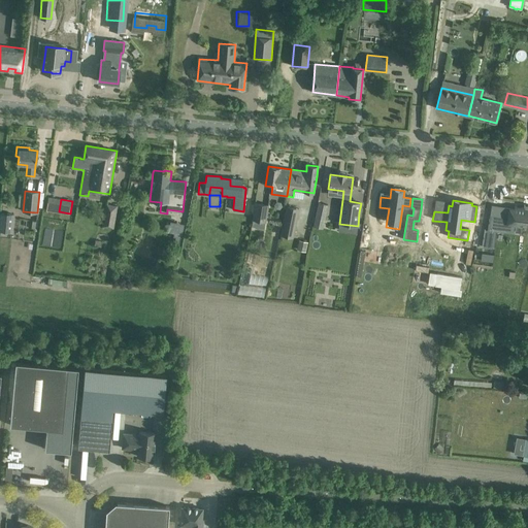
[(113,229),(118,205),(106,203),(103,217),(105,218),(105,223),(103,223),(102,227),(113,229)]
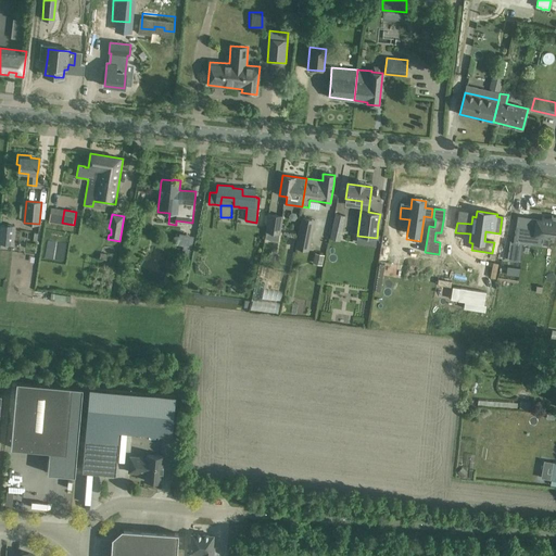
[(266,231),(279,234),(282,216),(269,214),(266,231)]
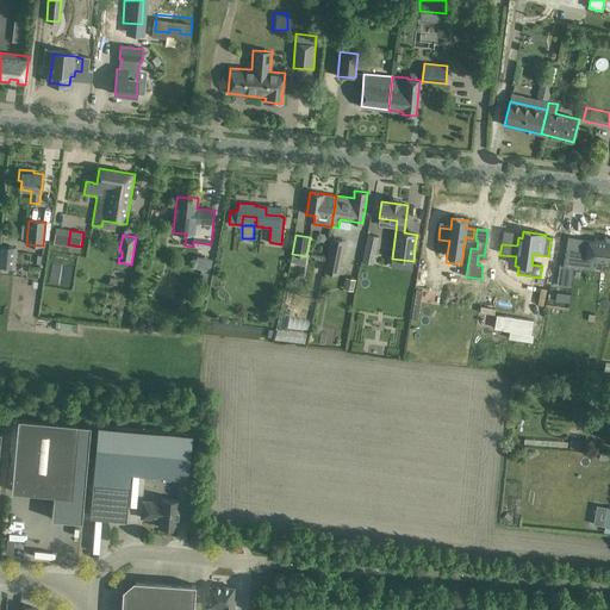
[(374,256),(374,254),(377,254),(379,237),(369,235),(366,251),(369,253),(368,255),(374,256)]
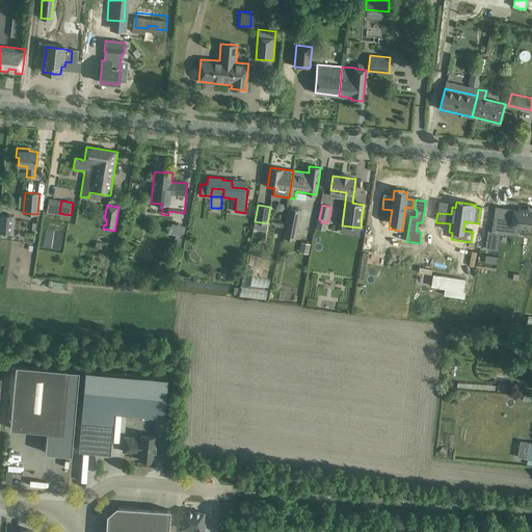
[(488,231),(485,248),(497,250),(500,233),(504,234),(510,234),(510,232),(517,233),(519,225),(526,227),(526,224),(530,225),(529,228),(531,228),(531,207),(528,206),(528,209),(519,208),(519,209),(519,211),(513,210),(512,214),(507,213),(506,218),(494,217),(493,220),(491,231),(488,231)]
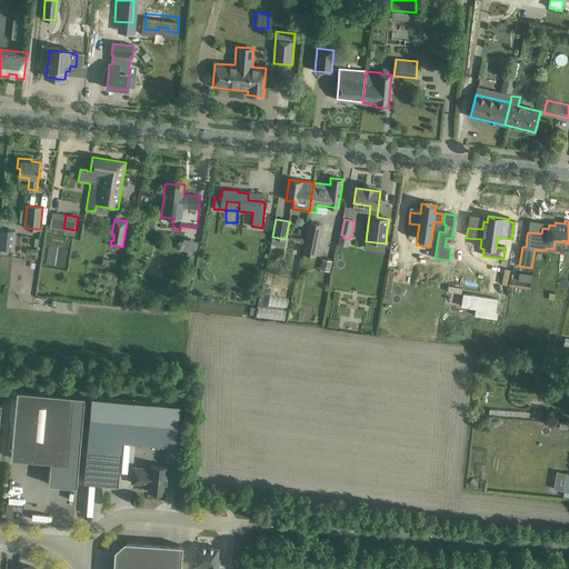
[(319,225),(309,222),(303,252),(316,255),(320,233),(317,233),(319,225)]
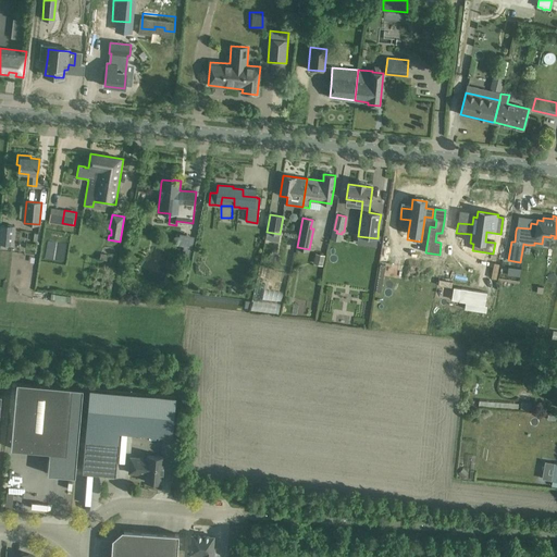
[(15,226),(0,224),(0,243),(13,245),(15,226)]
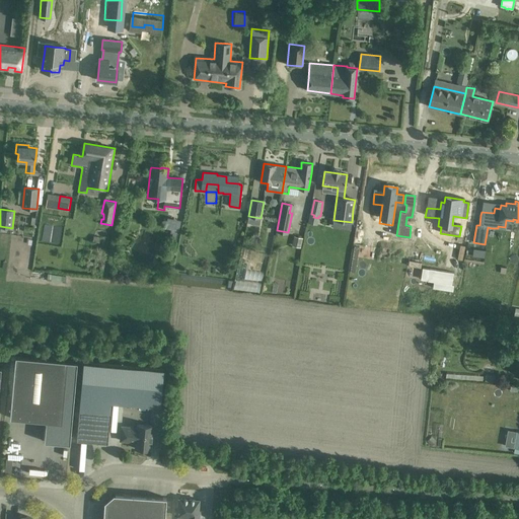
[(301,247),(303,238),(294,236),(292,246),(301,247)]
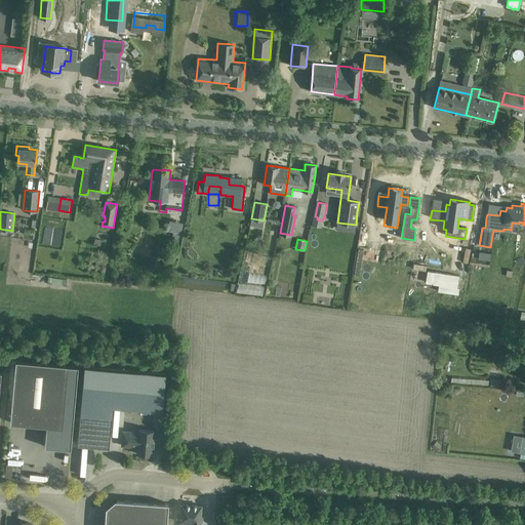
[(491,253),(479,252),(478,259),(490,260),(491,253)]
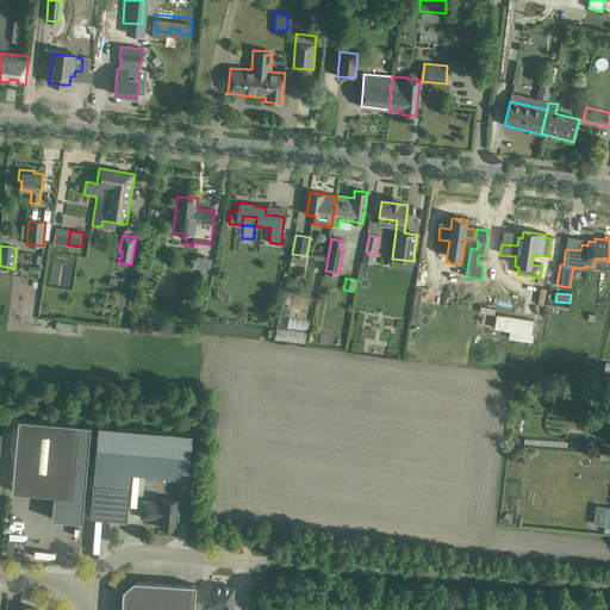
[(505,316),(503,330),(509,331),(508,338),(530,342),(534,321),(505,316)]
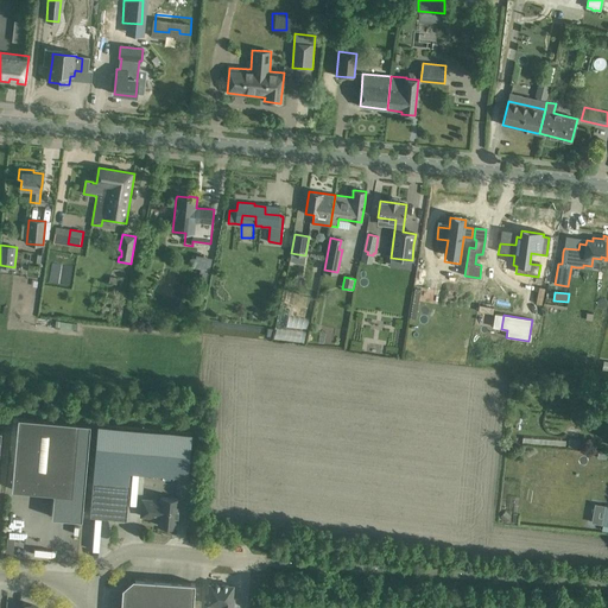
[(33,318),(33,329),(57,330),(57,320),(33,318)]
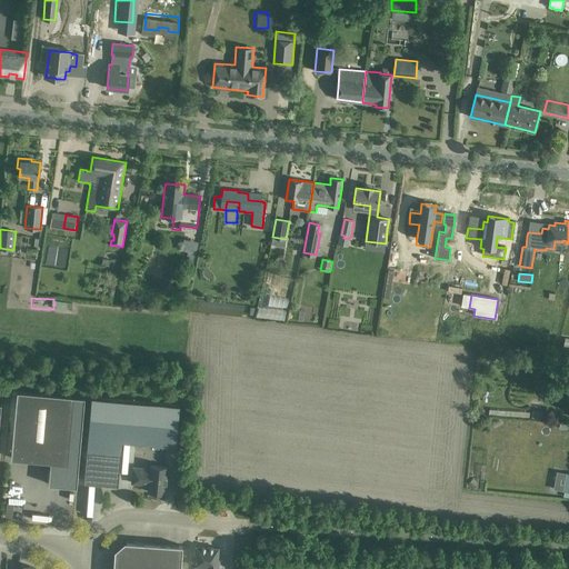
[(538,360),(537,370),(551,371),(552,369),(551,369),(552,362),(538,360)]
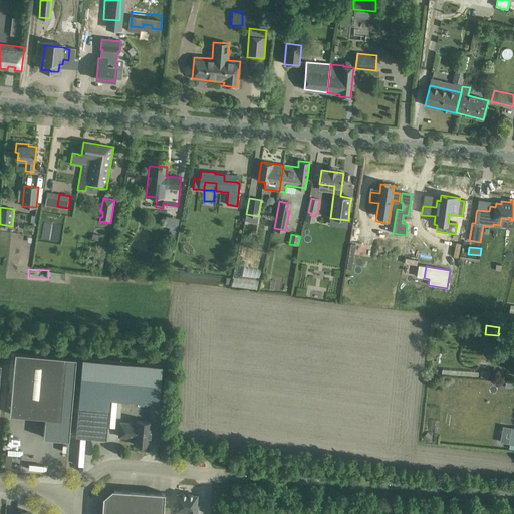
[(498,337),(497,344),(513,346),(513,335),(499,333),(498,335),(498,337)]
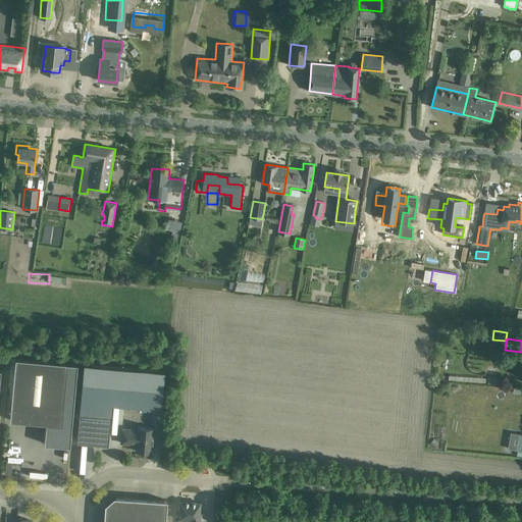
[(15,359),(10,420),(46,423),(44,444),(70,446),(77,364),(15,359)]
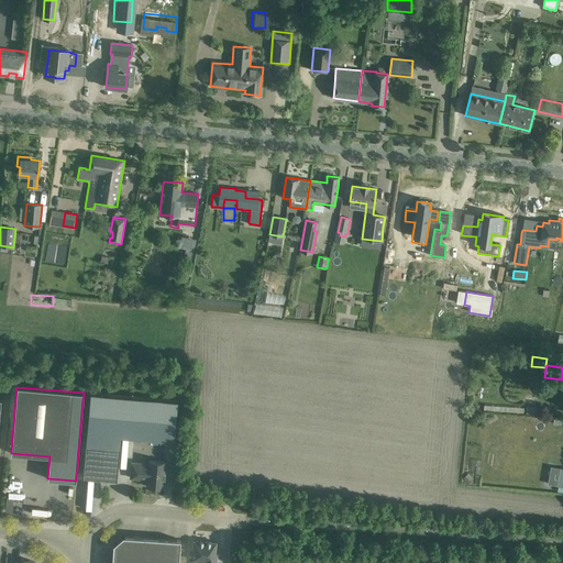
[(90,393),(86,443),(120,446),(121,435),(174,441),(178,401),(90,393)]
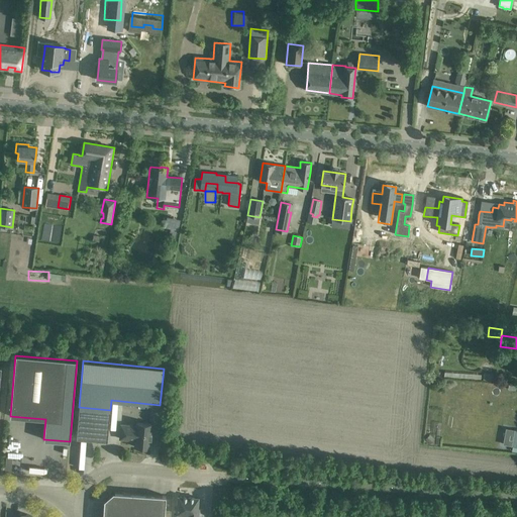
[(107,441),(110,410),(79,407),(77,438),(107,441)]
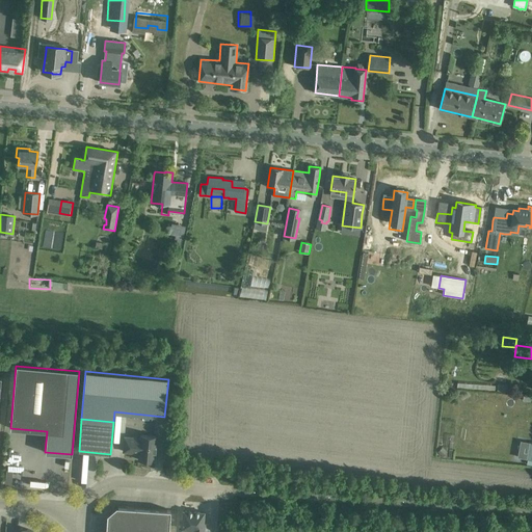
[(154,461),(156,436),(140,435),(140,439),(125,436),(123,451),(139,453),(138,459),(154,461)]
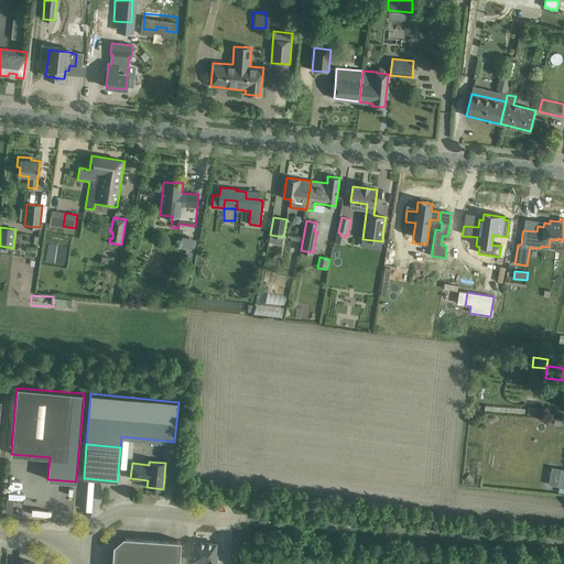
[(179,563),(181,541),(125,537),(125,539),(123,539),(115,545),(115,548),(114,548),(111,563),(179,563)]
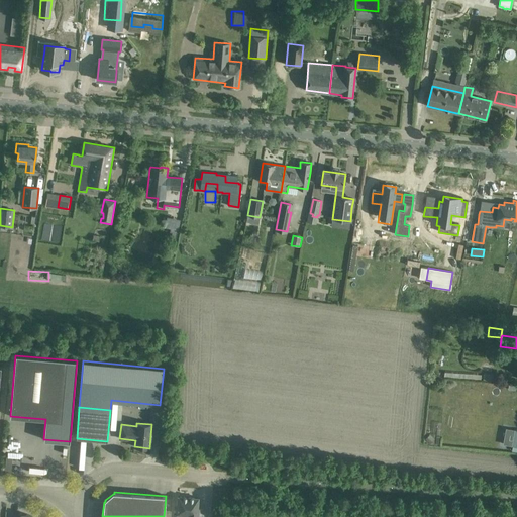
[(198,516),(199,512),(199,509),(198,508),(198,498),(178,497),(177,514),(182,514),(182,516),(188,516),(187,516),(198,516)]
